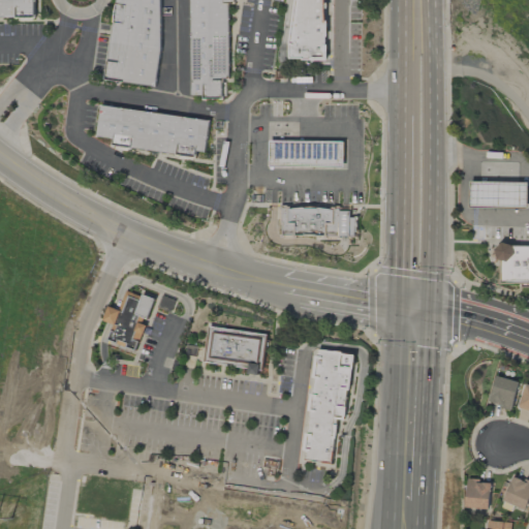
[(0,0),(0,17),(35,17),(34,0),(0,0)]
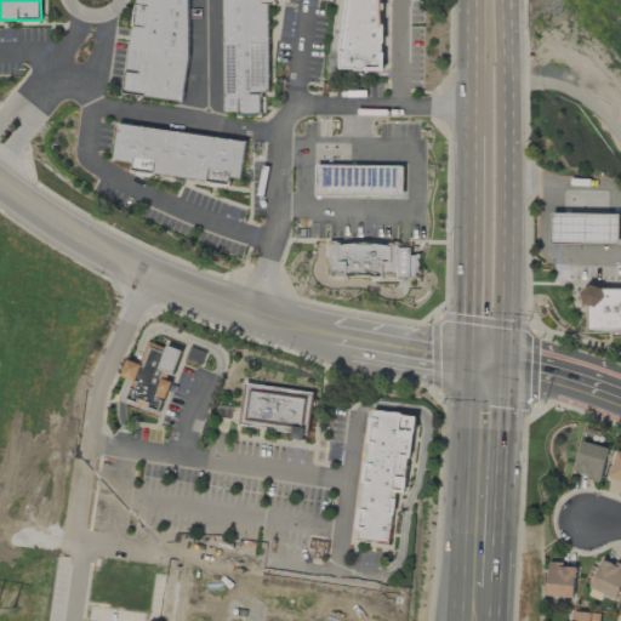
[(129,0),(130,98),(188,97),(187,0),(129,0)]
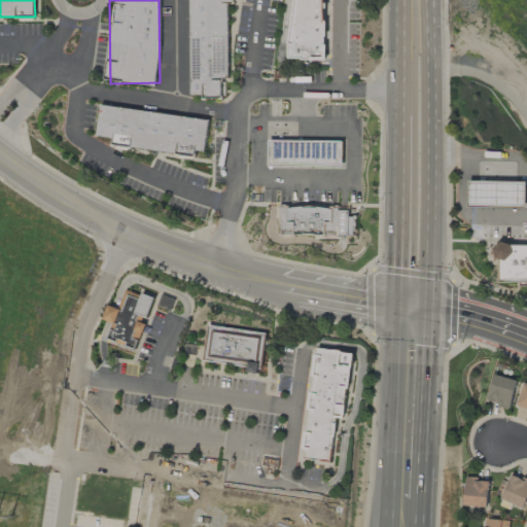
[(189,0),(190,98),(221,98),(221,79),(227,79),(227,4),(234,4),(234,0),(189,0)]
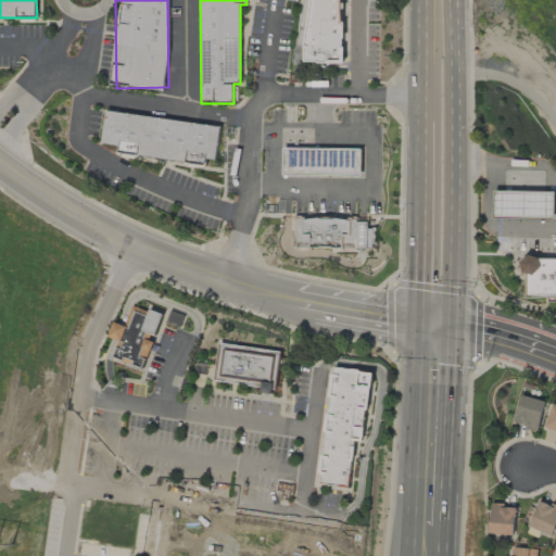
[(341,63),(342,0),(307,0),(306,63),(341,63)]
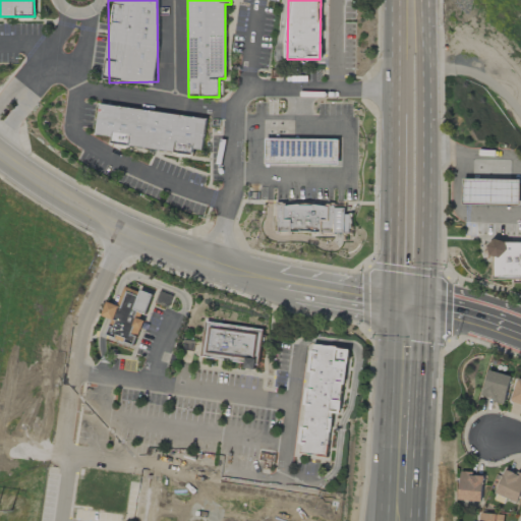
[(207,118),(99,105),(95,135),(112,137),(111,145),(193,155),(194,150),(203,151),(207,118)]
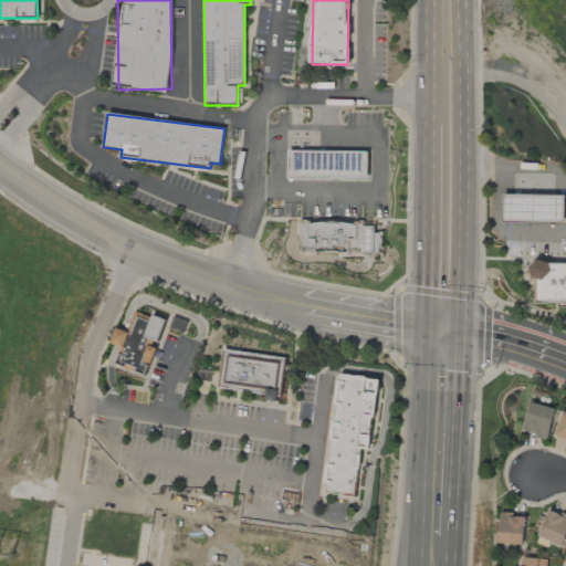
[(368,152),(287,150),(287,178),(367,179),(368,152)]
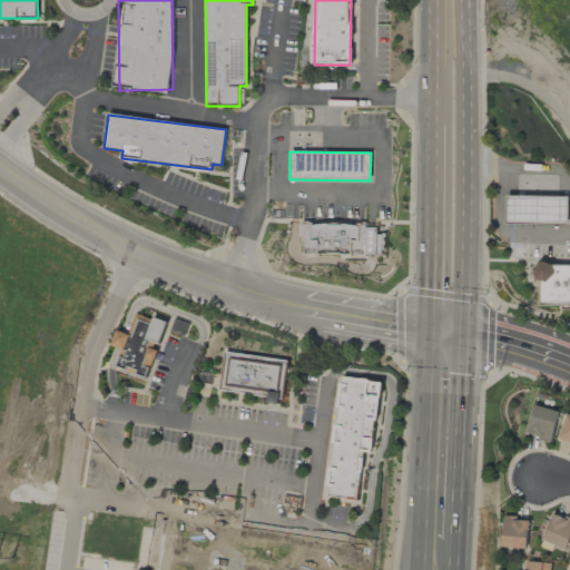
[(569,197),(507,195),(505,224),(568,225),(569,197)]
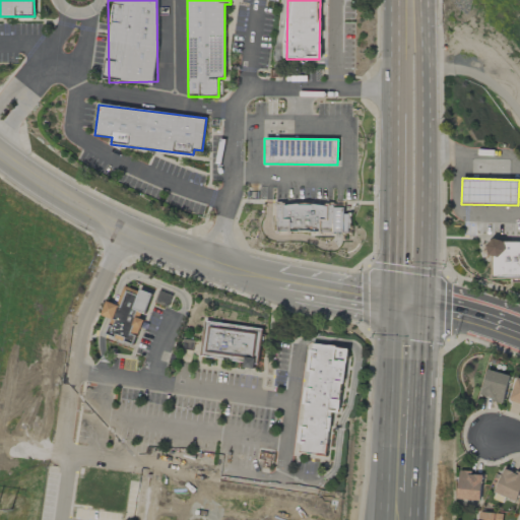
[(277,233),(349,235),(349,214),(344,213),(344,205),(278,203),(277,233)]
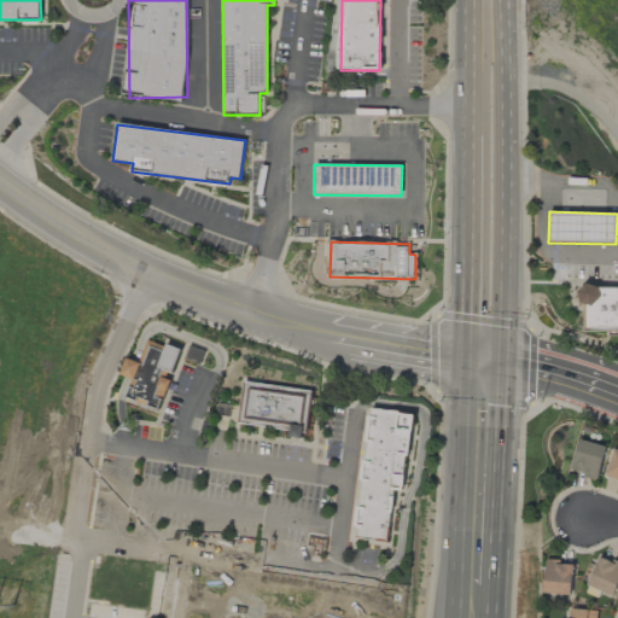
[(617,286),(579,286),(579,303),(584,303),(584,331),(617,331),(617,286)]
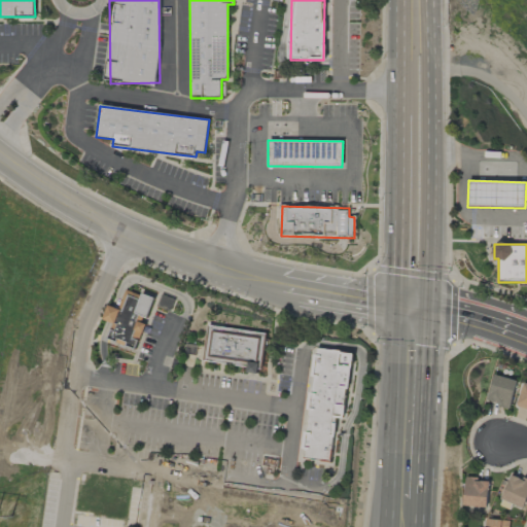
[(153,299),(125,288),(118,309),(108,305),(103,320),(112,323),(106,340),(136,350),(153,299)]
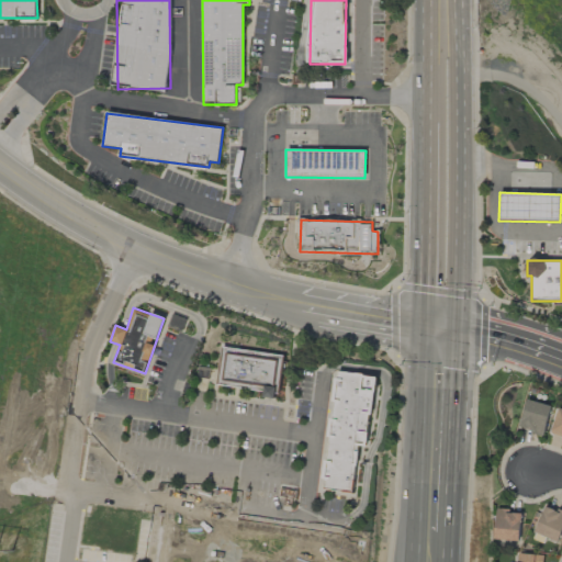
[(215,384),(263,392),(262,397),(277,400),(283,356),(221,347),(215,384)]
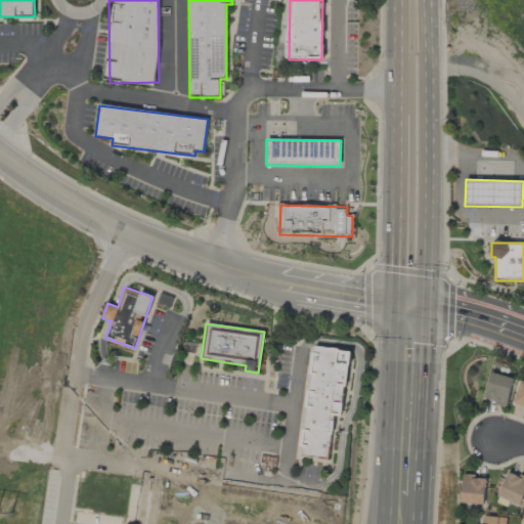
[(330,460),(335,416),(342,417),(350,351),(313,346),(300,455),(330,460)]
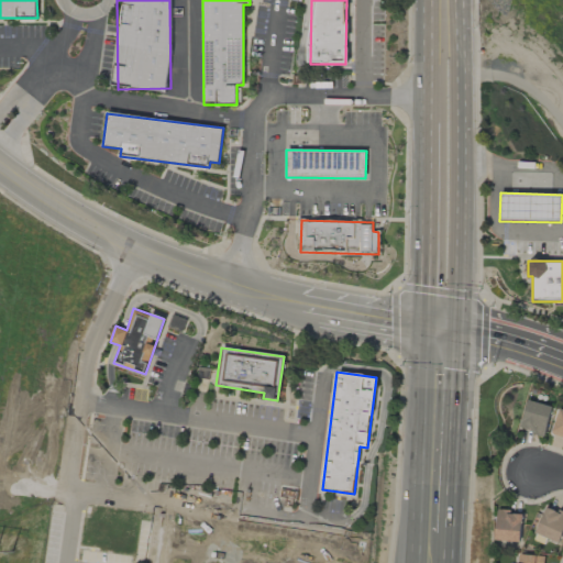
[(543,437),(552,407),(527,399),(518,429),(543,437)]
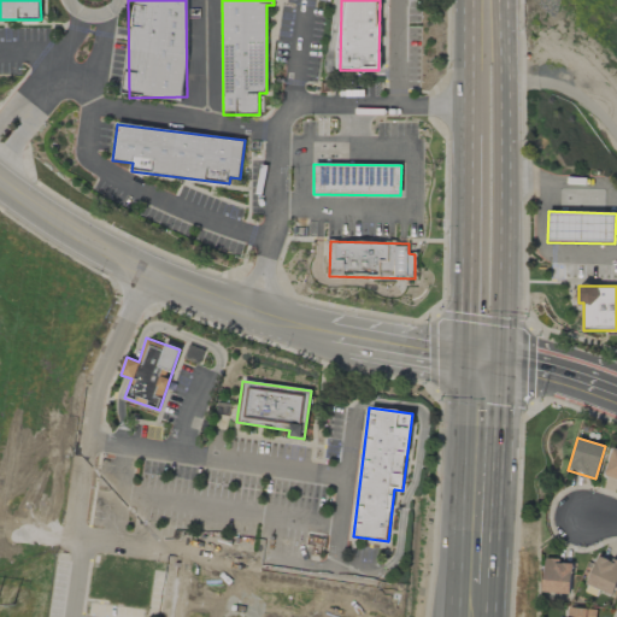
[(616,450),(611,448),(605,476),(616,479),(616,450)]
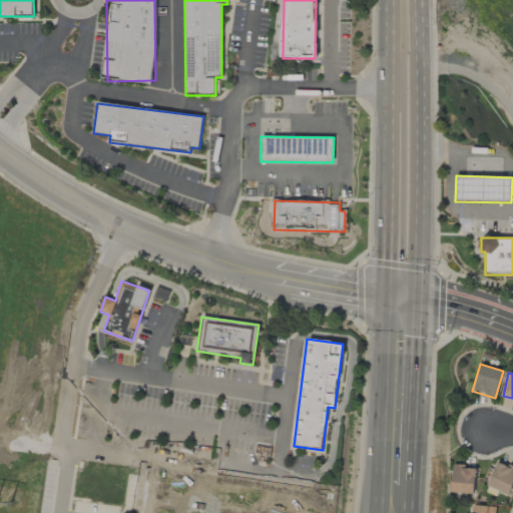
[(512,486),(512,466),(497,461),(486,492),(496,496),(498,491),(510,495),(512,486)]
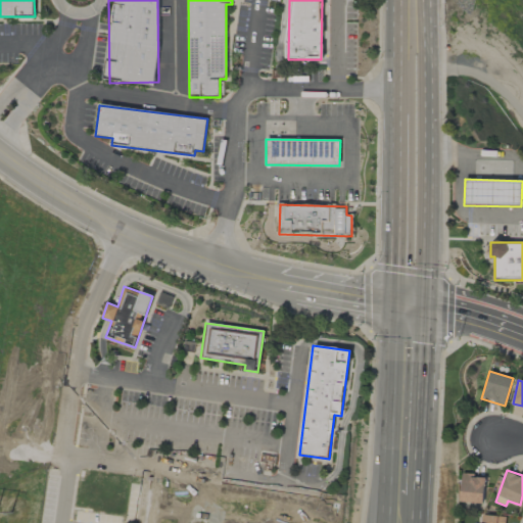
[(459,502),(483,505),(486,476),(462,474),(459,502)]
